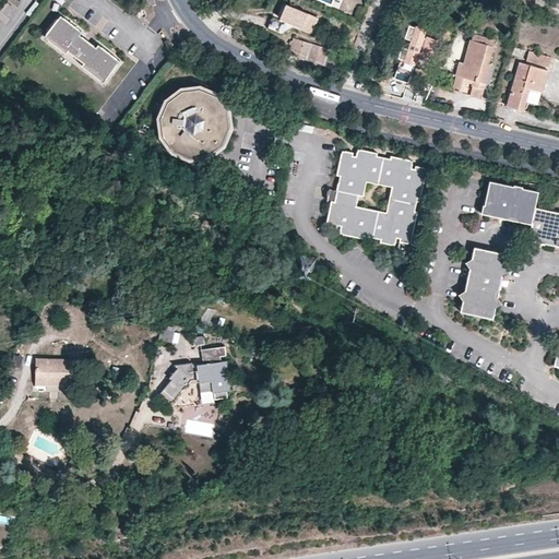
[(319,16),(287,4),(278,23),(271,20),(269,28),(286,34),(301,27),(313,32),(319,16)]
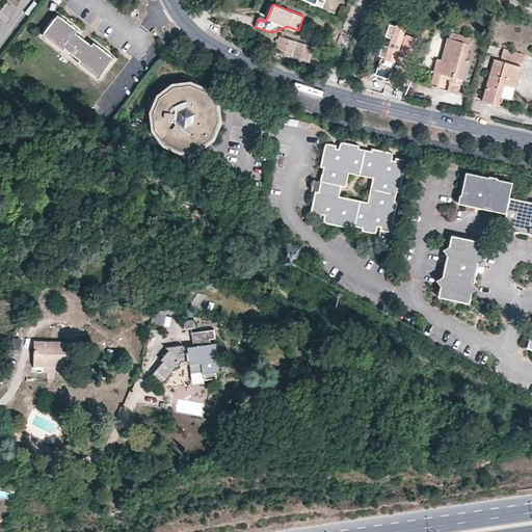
[(79,36),(58,20),(43,41),(63,57),(65,55),(80,67),(79,69),(99,85),(115,63),(96,49),(92,51),(77,40),(79,36)]
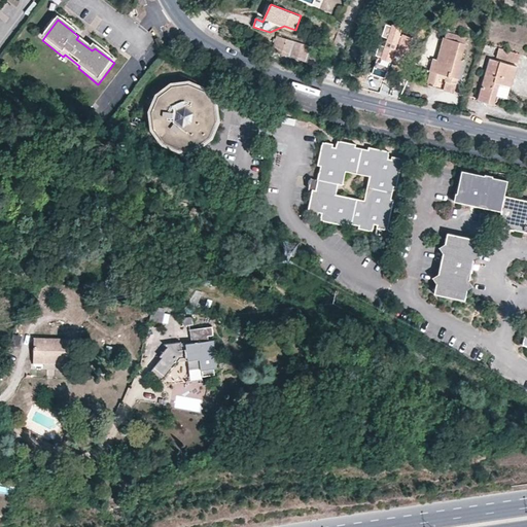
[(378,56),(372,74),(385,78),(393,53),(408,58),(414,38),(400,34),(402,29),(386,24),(376,55),(378,56)]
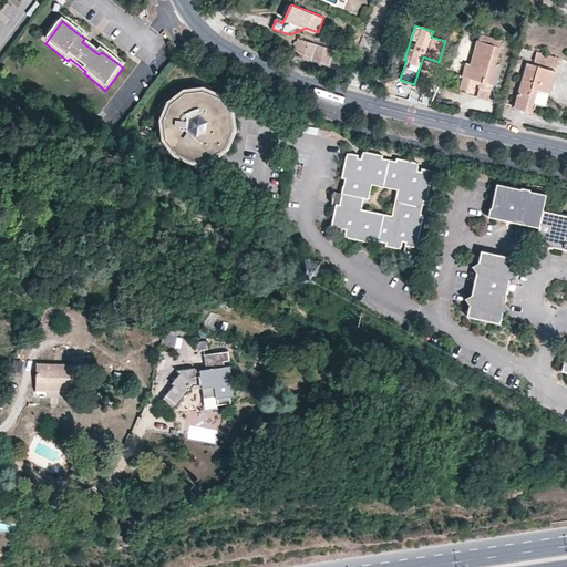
[(480,34),(477,41),(498,48),(501,41),(480,34)]
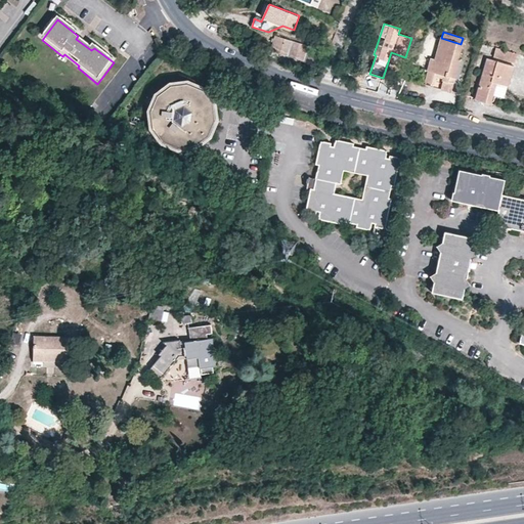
[(315,48),(275,36),(270,50),(319,66),(323,56),(314,53),(315,48)]
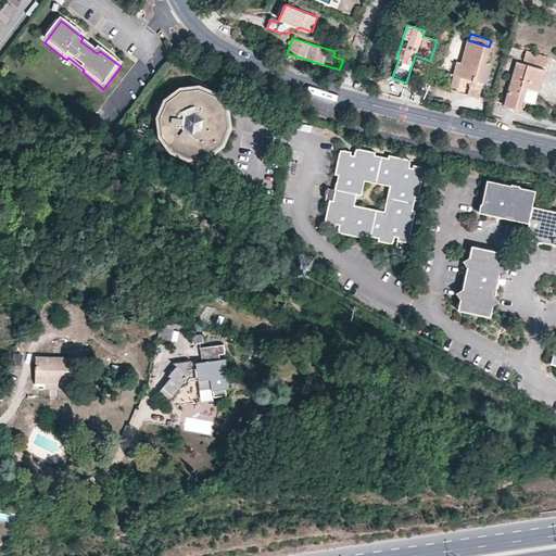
[(489,47),(468,40),(462,63),(457,62),(450,90),(478,98),(487,72),(483,71),(485,63),(489,47)]
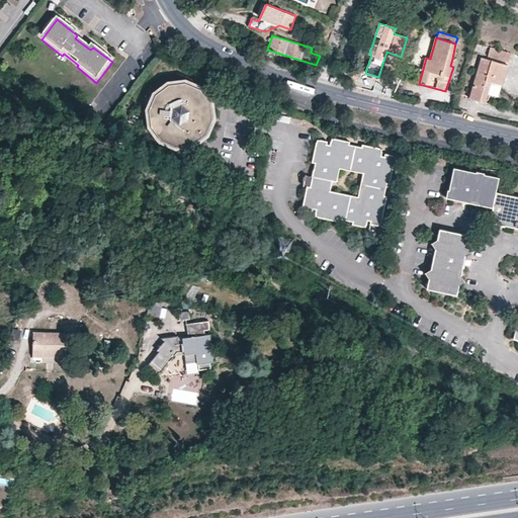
[(509,54),(490,48),(488,56),(507,61),(509,54)]
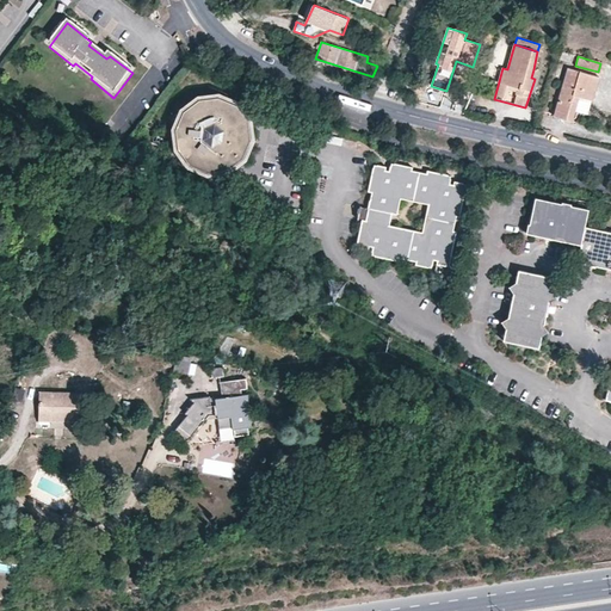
[(597,78),(567,68),(554,115),(571,121),(578,97),(591,99),(597,78)]
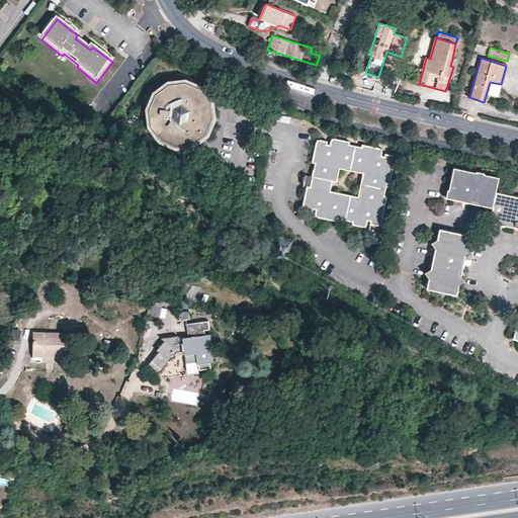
[(210,102),(200,89),(185,82),(168,84),(155,93),(148,109),(150,125),(160,139),(175,146),(191,144),(205,134),(211,118),(210,102)]
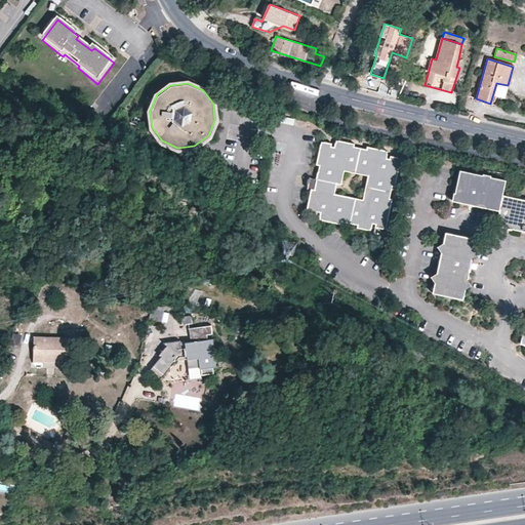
[(146,116),(135,112),(130,122),(140,126),(146,116)]
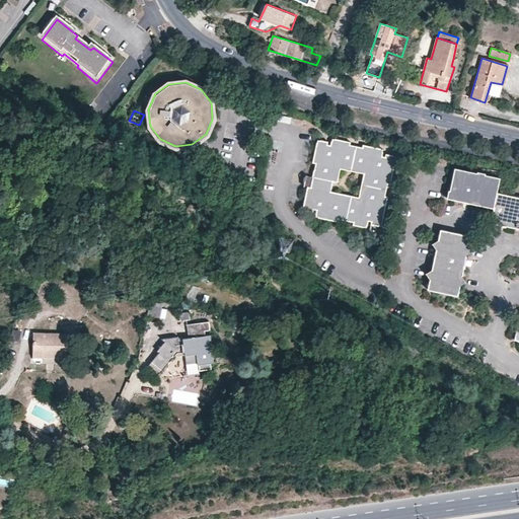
[(314,168),(311,179),(309,191),(307,191),(302,214),(311,216),(312,213),(315,214),(315,222),(338,226),(338,225),(352,227),(352,229),(367,232),(368,225),(371,226),(371,228),(381,230),(387,202),(385,201),(388,188),(389,188),(394,160),(385,158),(385,161),(382,160),(382,153),(362,149),(362,150),(350,148),(350,146),(330,142),(329,149),(325,148),(325,146),(316,144),(311,167),(314,168)]
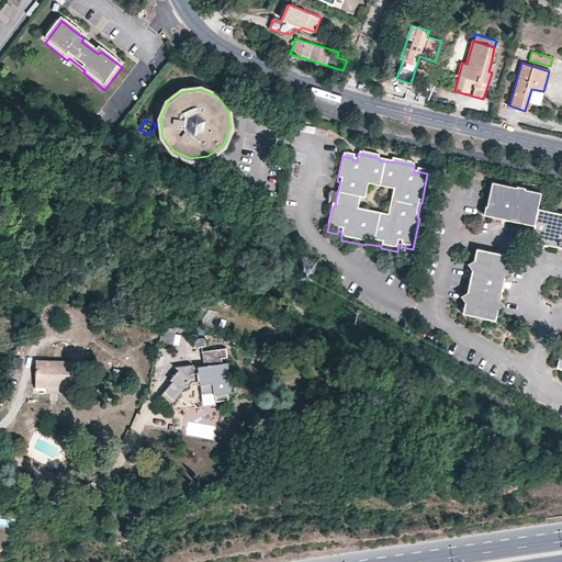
[(536,226),(540,209),(542,192),(527,190),(526,188),(519,186),(518,188),(494,182),(489,206),(486,206),(485,215),(502,218),(502,221),(507,222),(508,221),(536,226)]
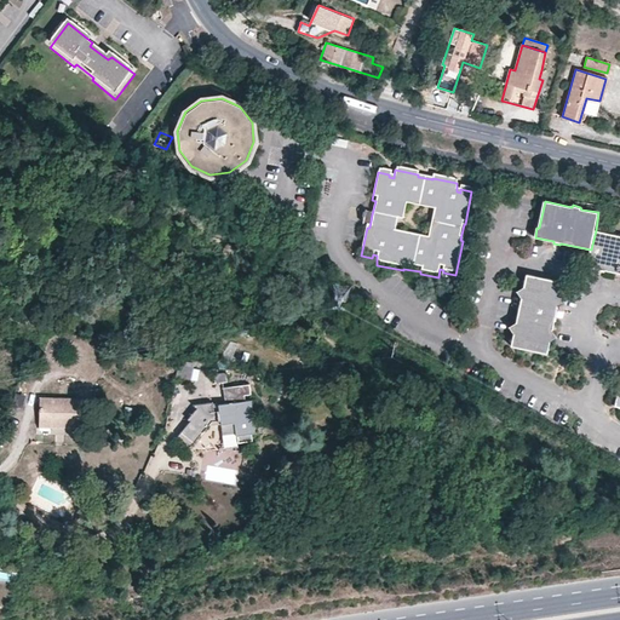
[(114,218),(115,208),(104,206),(103,216),(114,218)]
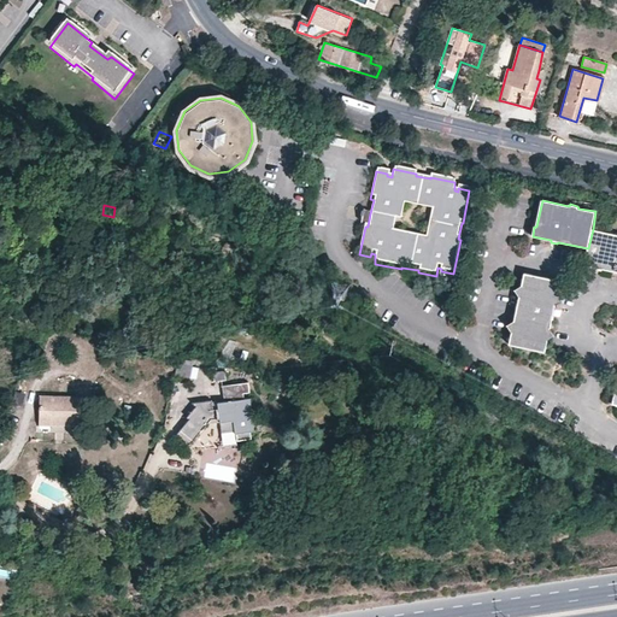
[(368,227),(370,213),(363,206),(359,219),(365,227),(368,227)]
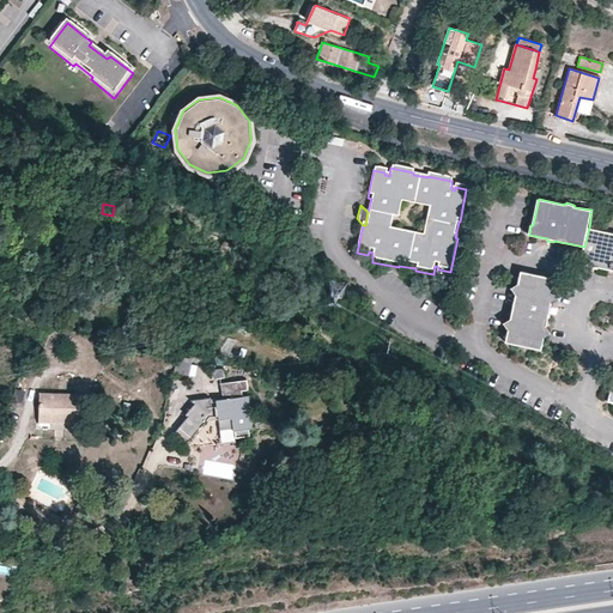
[(612,236),(589,228),(584,247),(584,268),(594,271),(595,273),(601,274),(601,272),(612,274),(612,236)]
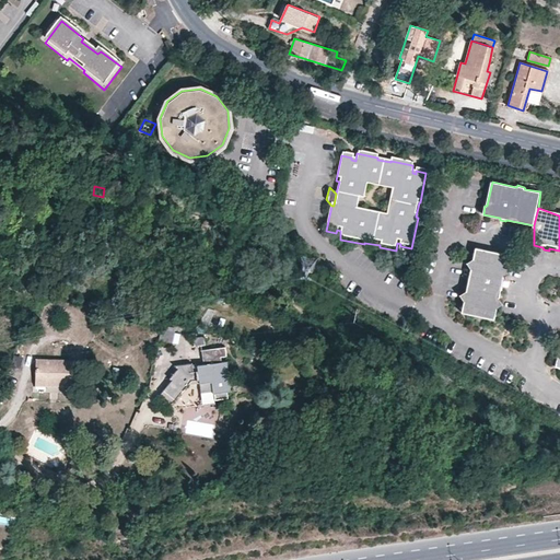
[(508,261),(475,254),(462,318),(493,325),(501,292),(503,293),(504,287),(503,287),(508,261)]
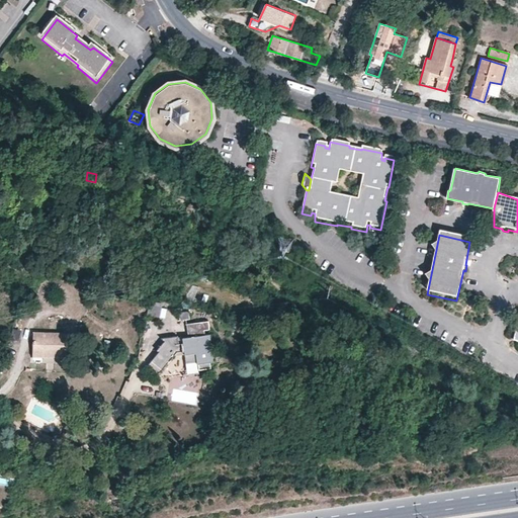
[(159,320),(163,304),(151,300),(148,317),(159,320)]
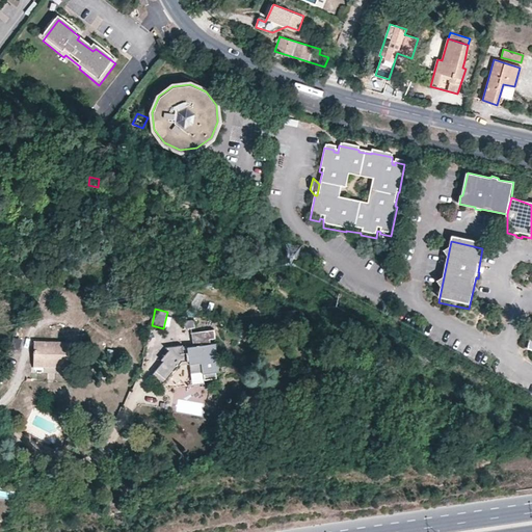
[(195,327),(194,319),(184,320),(185,328),(195,327)]
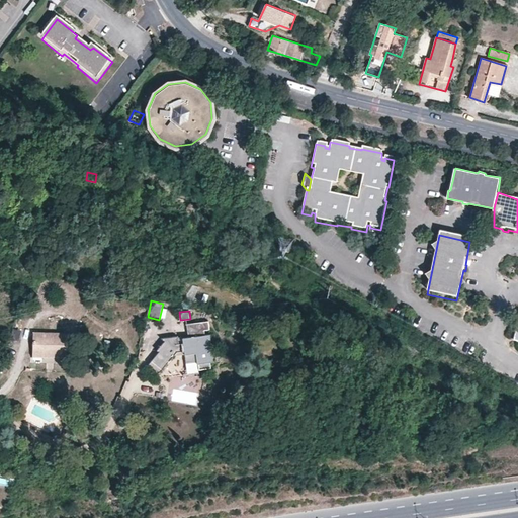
[(153,358),(164,368),(179,350),(186,349),(186,353),(197,352),(198,363),(211,361),(208,333),(206,334),(205,329),(210,328),(209,320),(188,323),(189,336),(184,336),(184,343),(180,343),(178,335),(165,336),(166,339),(158,349),(159,351),(153,358)]
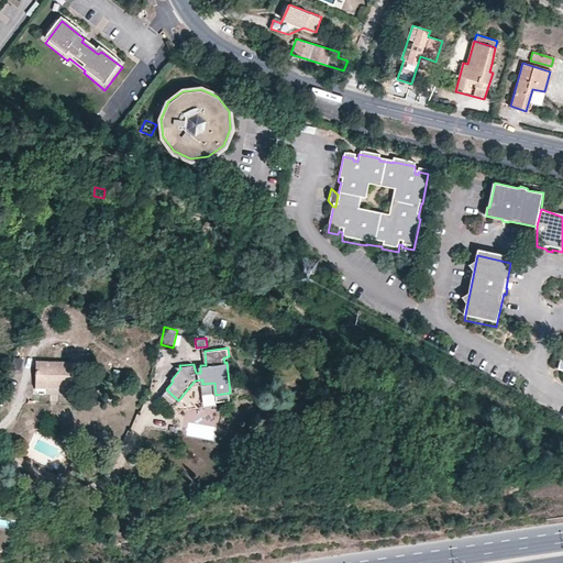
[(58,382),(58,387),(77,388),(78,362),(37,360),(36,381),(58,382)]
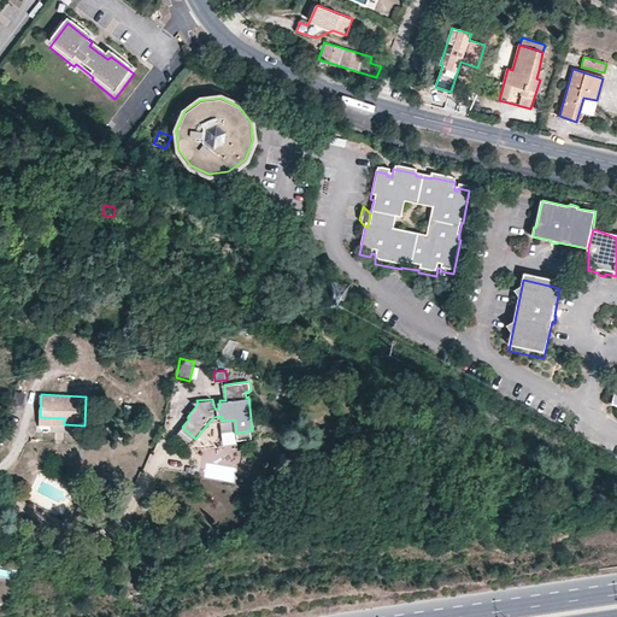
[(191,444),(195,439),(182,427),(178,433),(191,444)]
